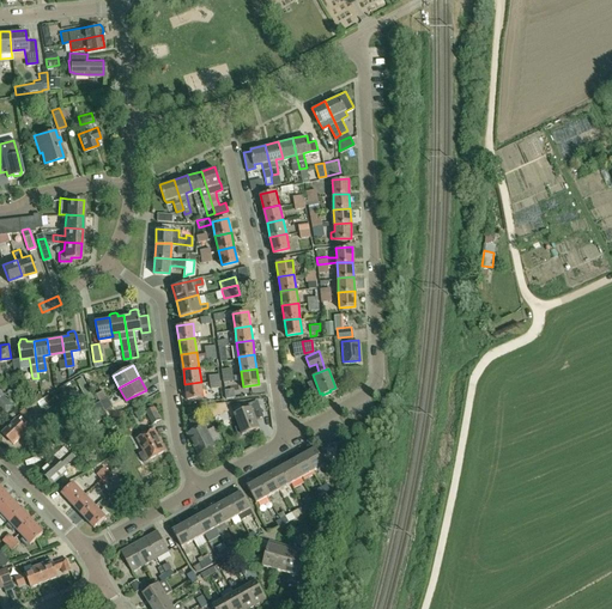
[(201,382),(185,384),(187,399),(203,396),(201,382)]
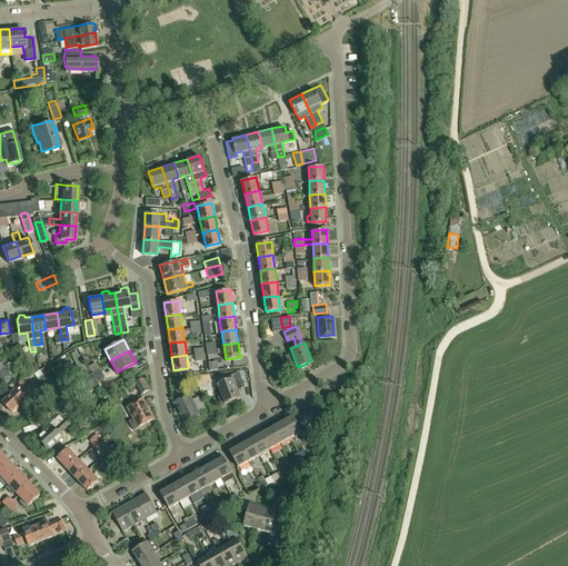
[(89,365),(91,370),(99,366),(96,360),(89,365)]
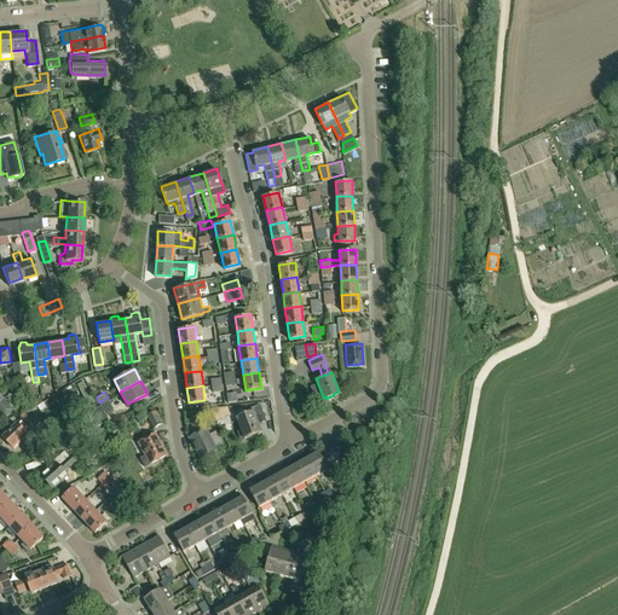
[(12,406),(7,402),(6,402),(1,398),(3,396),(0,395),(0,411),(5,416),(12,407),(11,407),(12,406)]
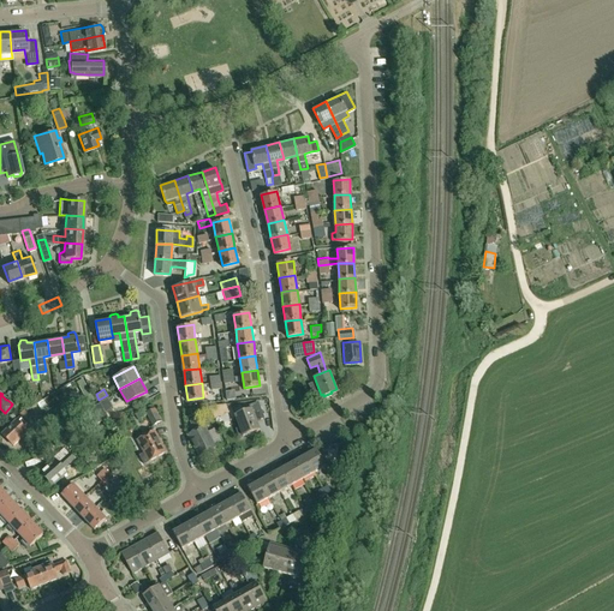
[(107,395),(99,400),(103,407),(111,403),(107,395)]
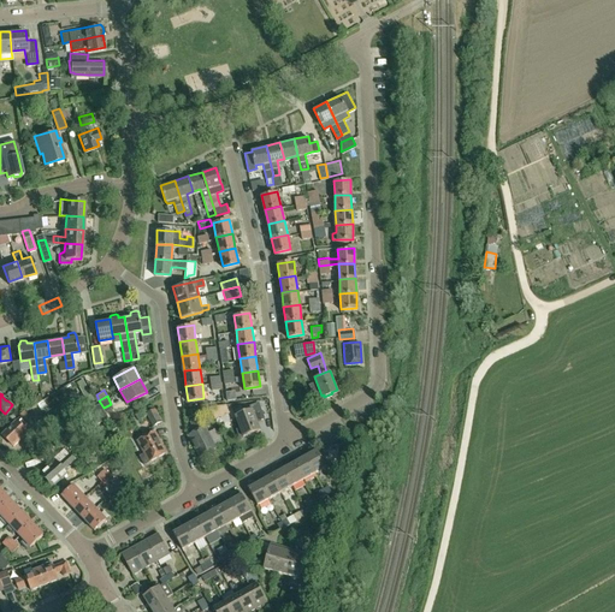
[(243,434),(243,435),(260,428),(256,420),(264,416),(258,400),(242,406),(244,411),(235,415),(240,426),(236,427),(238,437),(243,434)]
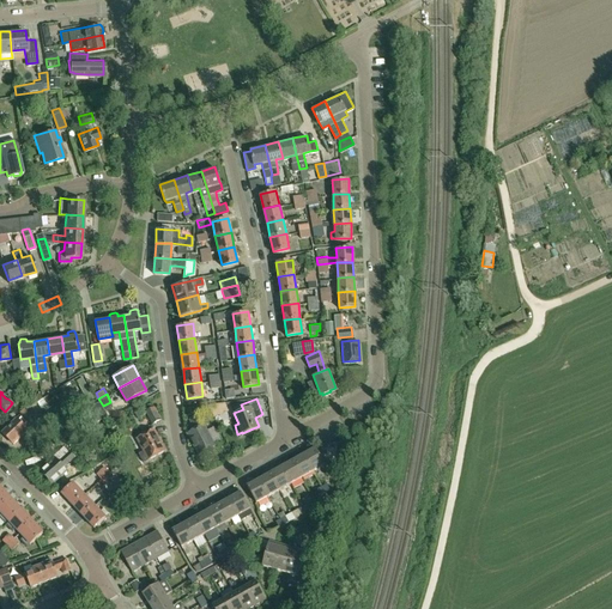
[(145,412),(152,422),(161,418),(153,405),(151,400),(133,410),(137,416),(145,412)]
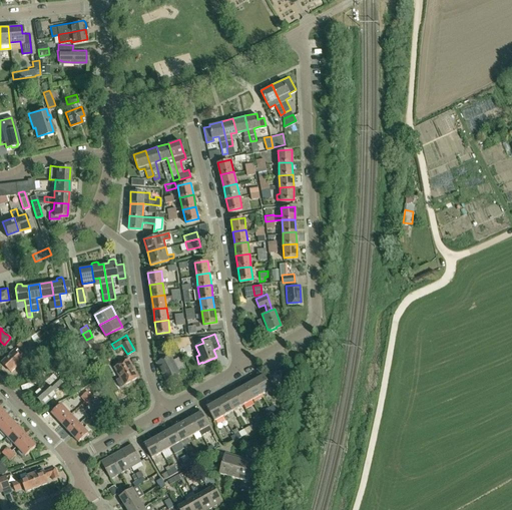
[(13,349),(1,361),(11,370),(22,359),(22,358),(26,354),(28,356),(32,351),(21,340),(16,344),(17,345),(13,349)]
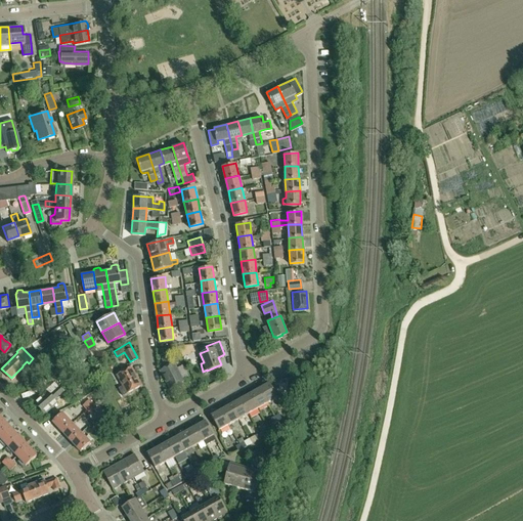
[(29,363),(28,364),(33,370),(41,361),(45,357),(40,352),(36,356),(36,355),(33,358),(29,363)]
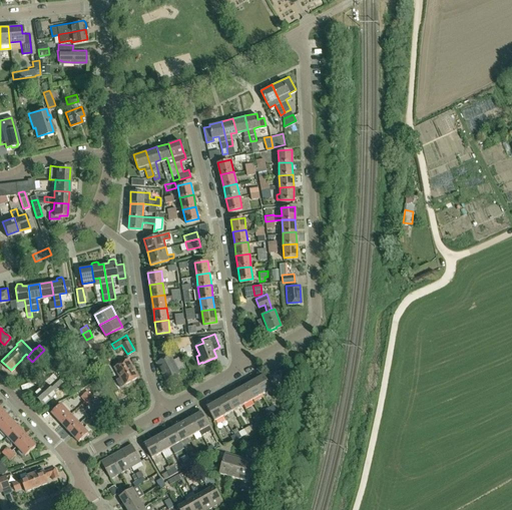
[(161,359),(156,362),(165,379),(179,372),(170,354),(168,355),(164,347),(157,350),(161,359)]
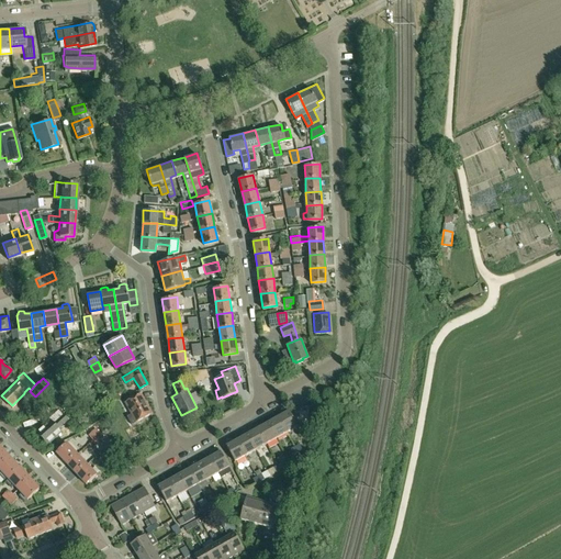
[(77,389),(81,397),(89,392),(85,383),(77,389)]
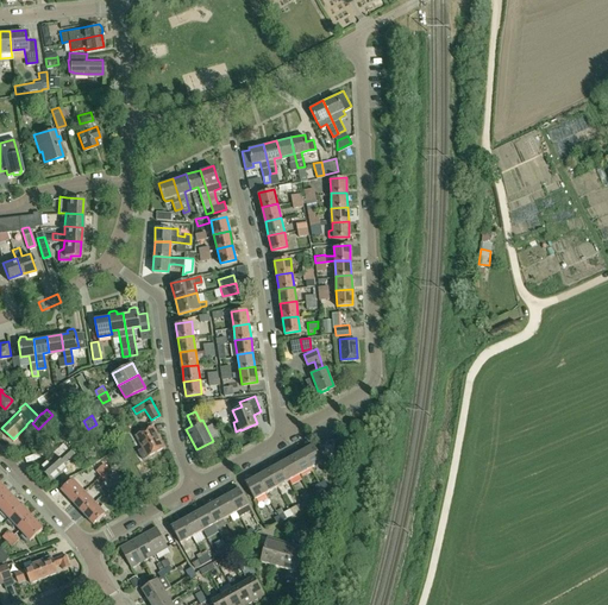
[(136,434),(142,446),(136,448),(140,458),(146,454),(164,446),(152,424),(136,434)]
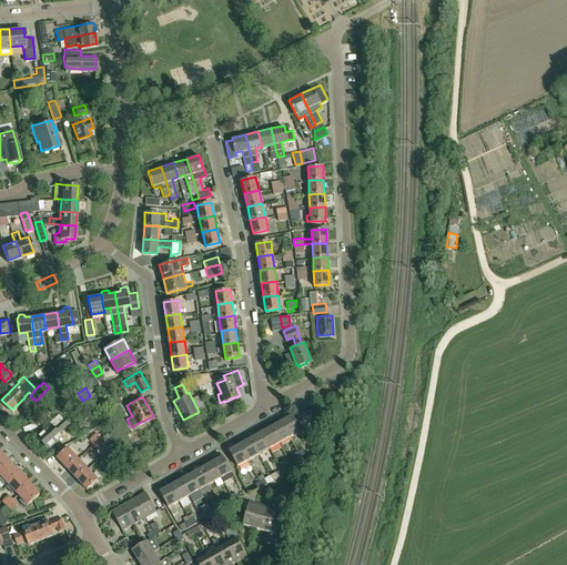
[(292,414),(281,420),(290,435),(300,429),(292,414)]
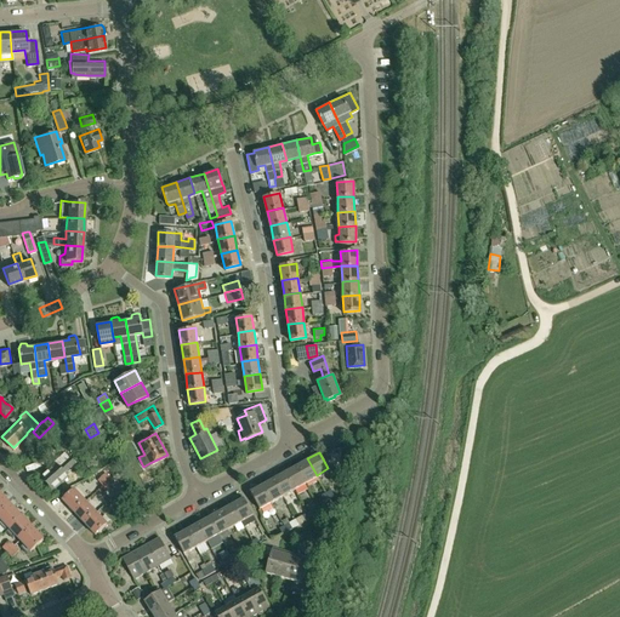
[(56,462),(41,475),(52,489),(67,475),(64,472),(74,462),(69,456),(58,466),(56,462)]
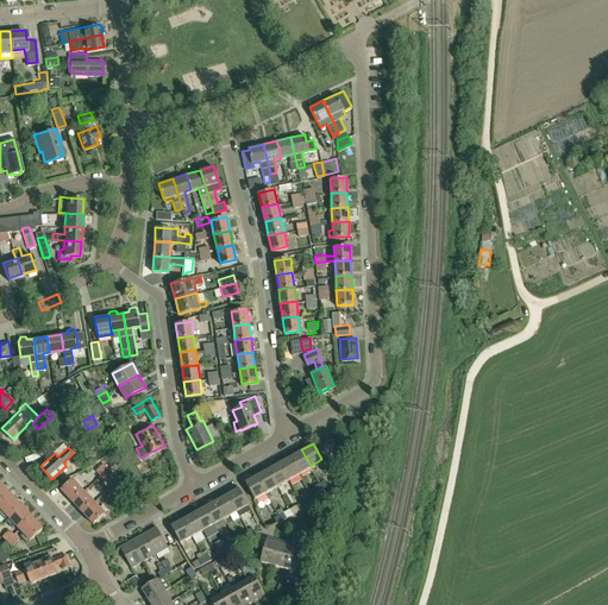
[(299,472),(311,466),(301,449),(290,455),(299,472)]
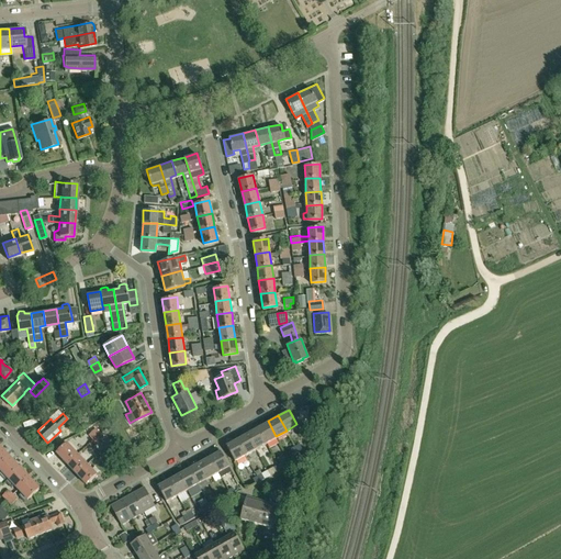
[(268,421),(257,427),(266,442),(276,436),(268,421)]
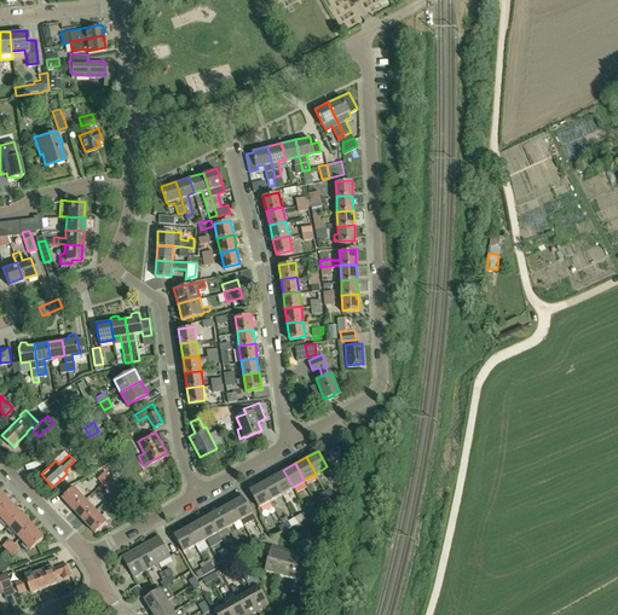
[(97,477),(102,481),(109,474),(105,469),(97,477)]
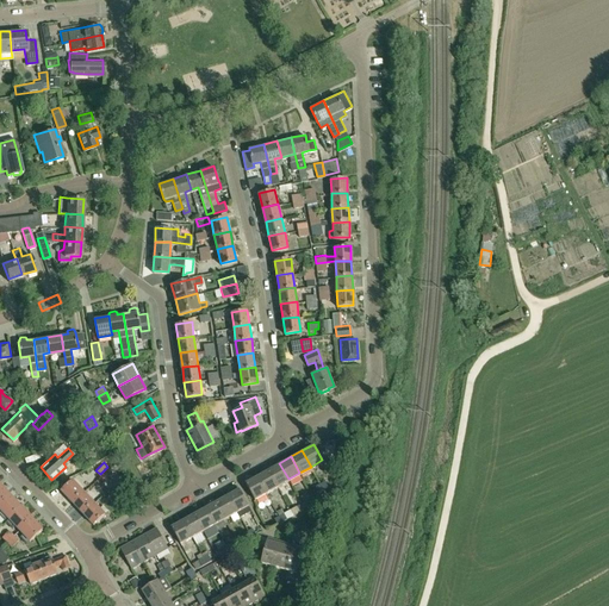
[(277,486),(289,479),(279,463),(268,469),(277,486)]
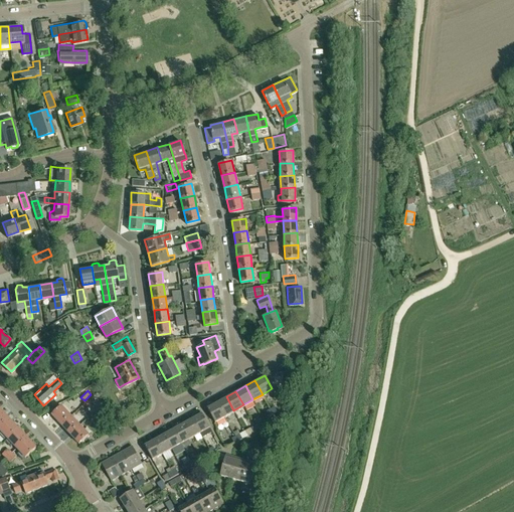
[(95,398),(91,394),(84,400),(89,405),(95,398)]
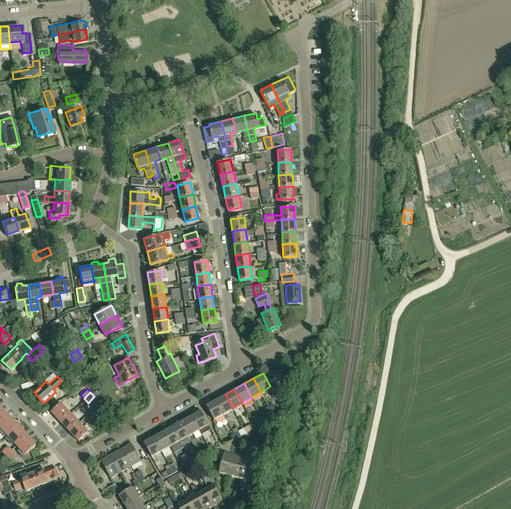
[(215,399),(223,413),(232,408),(225,394),(215,399)]
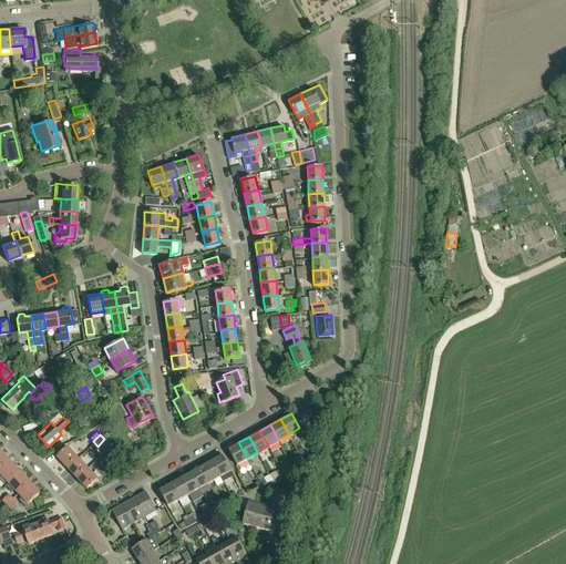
[(247,458),(238,442),(228,449),(236,463),(247,458)]
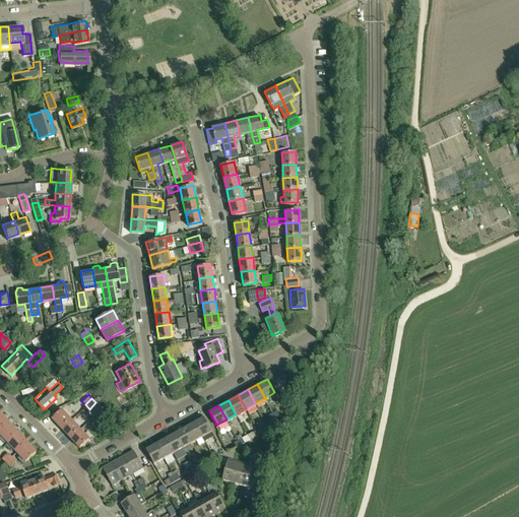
[(61,428),(71,418),(62,408),(52,417),(61,428)]
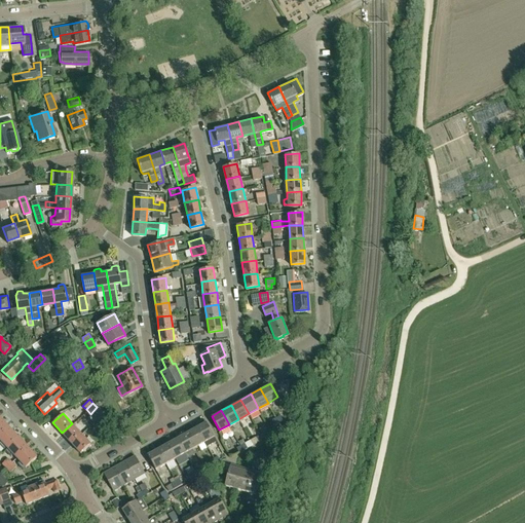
[(95,418),(100,423),(106,417),(102,413),(95,418)]
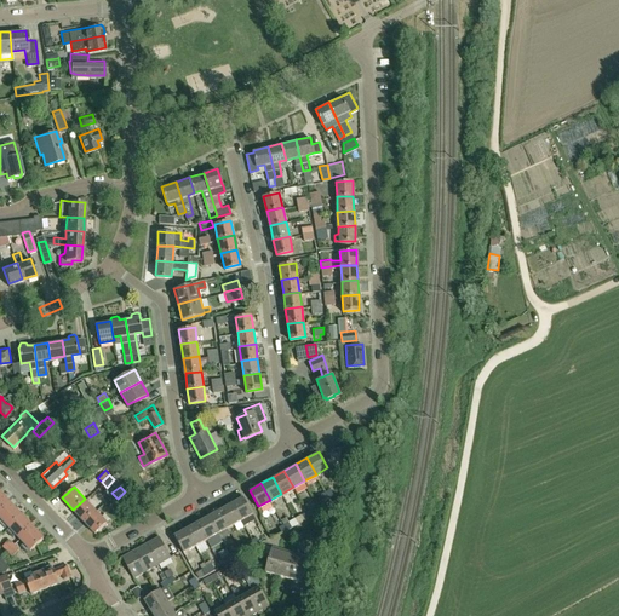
[(332,502),(337,500),(330,487),(325,490),(328,496),(332,502)]
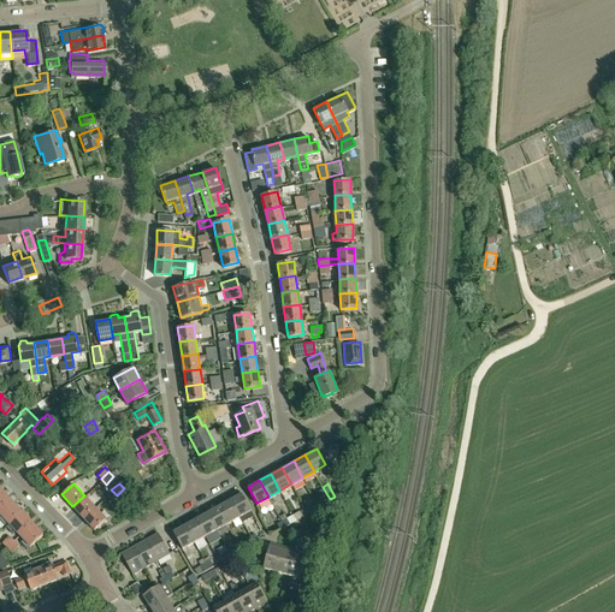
[(230,499),(240,516),(250,510),(242,493),(230,499)]
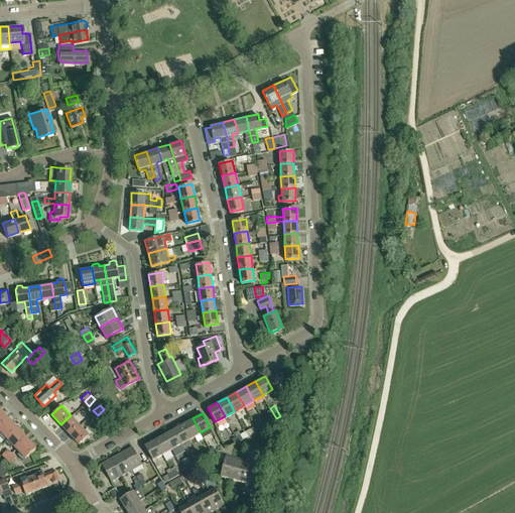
[(79,424),(71,415),(60,424),(70,433),(79,424)]
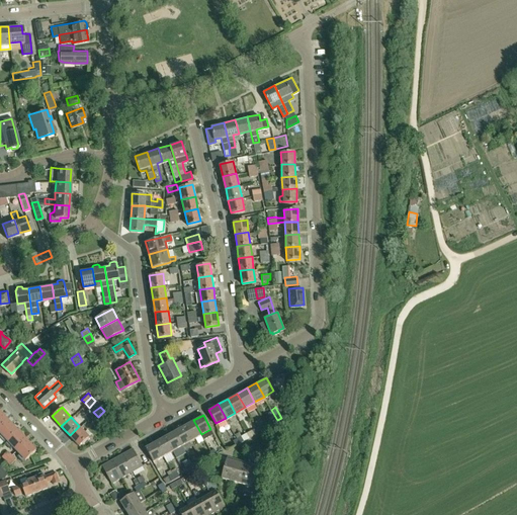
[(6,439),(16,429),(7,419),(0,426),(0,432),(0,436),(3,440),(5,438),(6,439)]
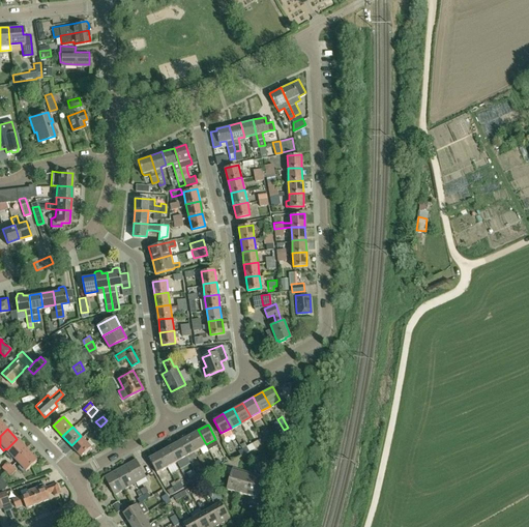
[(261,436),(264,441),(268,439),(263,429),(259,431),(261,436)]
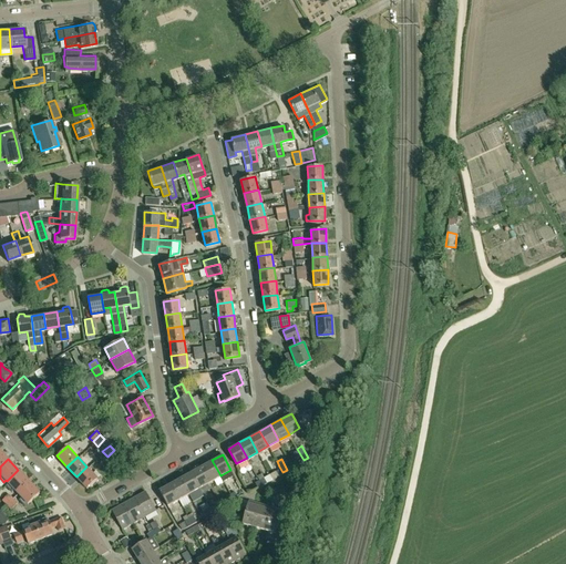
[(209,481),(220,475),(212,460),(202,467),(209,481)]
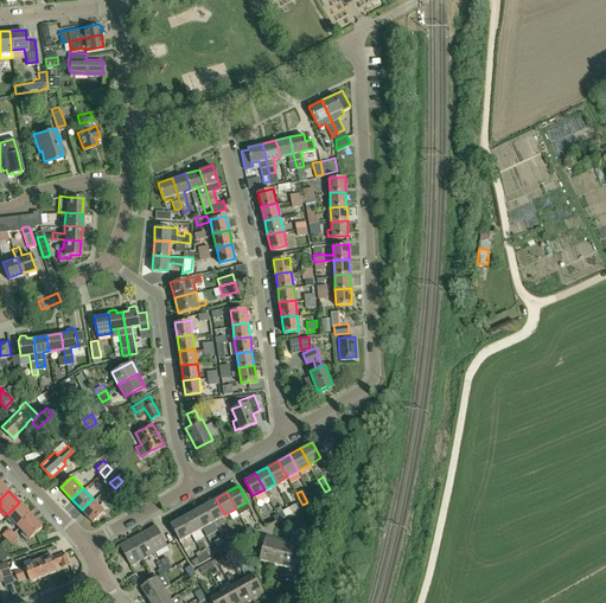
[(103,510),(93,499),(82,510),(93,521),(103,510)]
